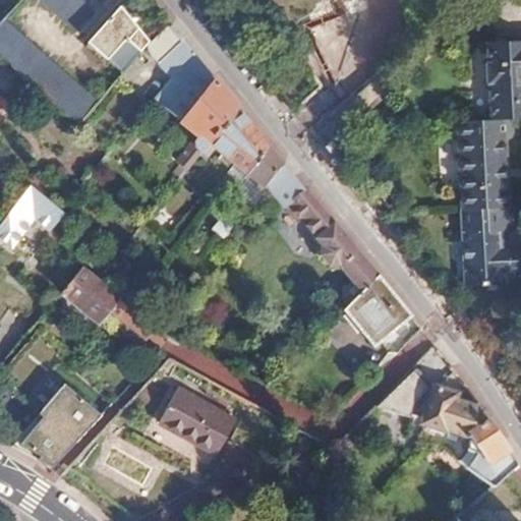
[(36,0),(76,35),(97,11),(83,0),(36,0)]
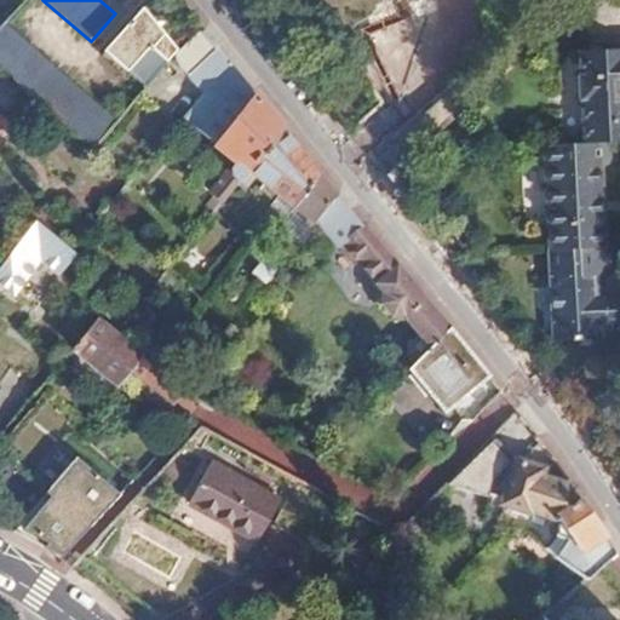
[(189,46),(145,12),(109,55),(151,91),(176,62),(189,46)]
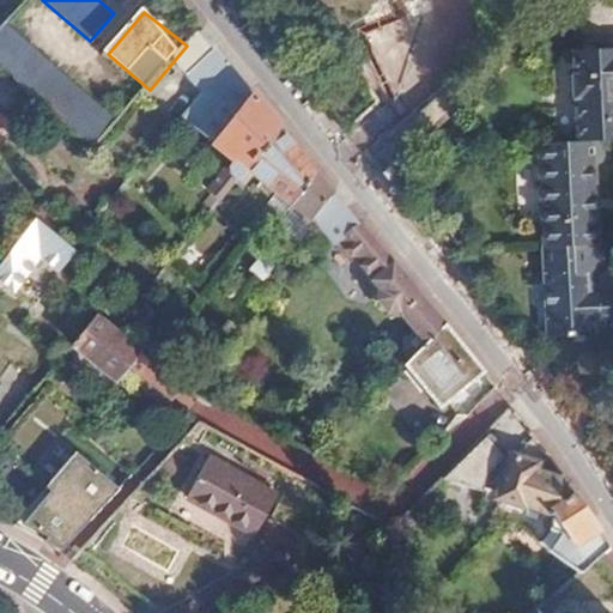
[(5,26),(0,31),(0,65),(99,147),(121,122),(5,26)]
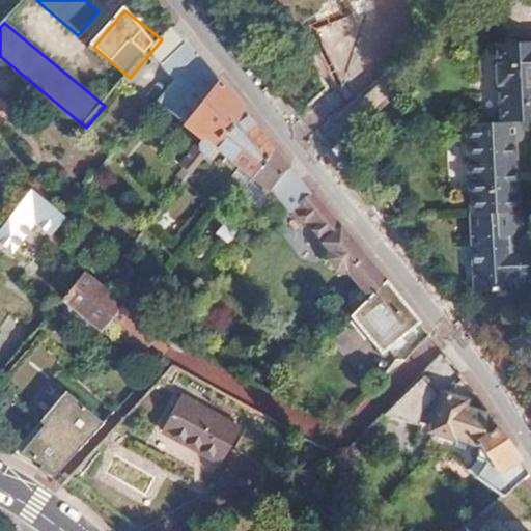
[(175,24),(162,39),(150,53),(176,83),(200,55),(175,24)]
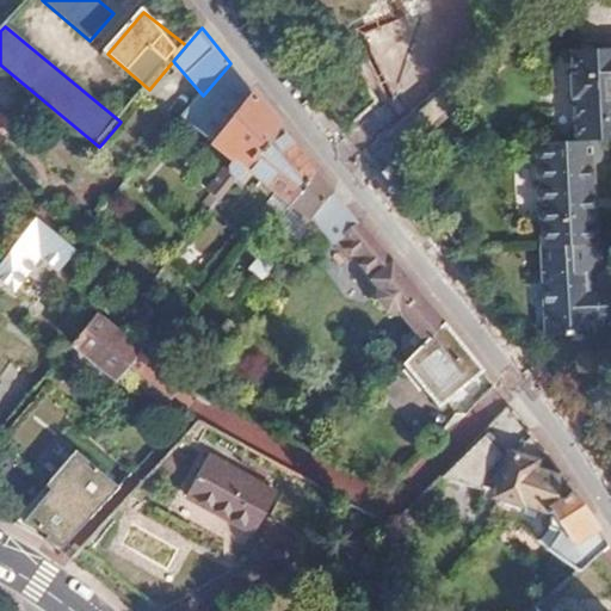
[(578,105),(582,105),(581,148),(610,148),(610,56),(580,59),(580,82),(578,82),(578,105)]
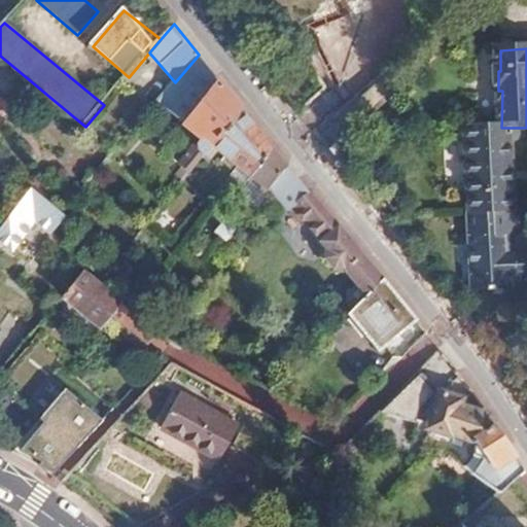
[(175,82),(157,103),(202,139),(195,148),(188,148),(171,169),(174,175),(166,184),(174,190),(208,148),(242,106),(212,70),(199,55),(175,82)]
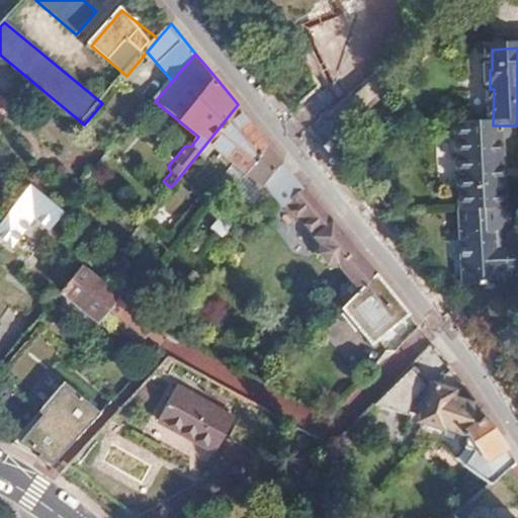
[(393,87),(380,72),(334,112),(347,127),(393,87)]
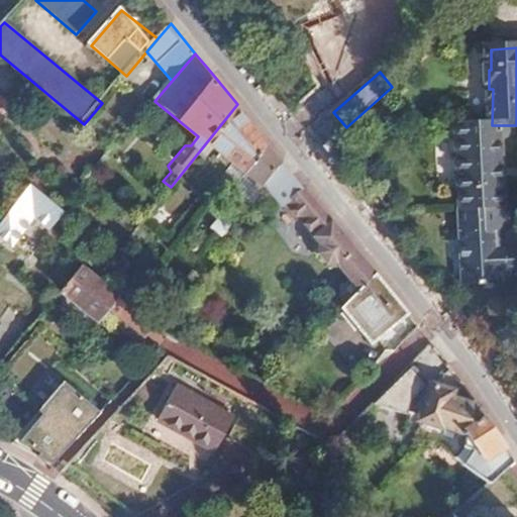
[(211,150),(214,146),(259,183),(255,187),(261,190),(264,186),(284,161),(277,152),(237,104),(204,145),(211,150)]
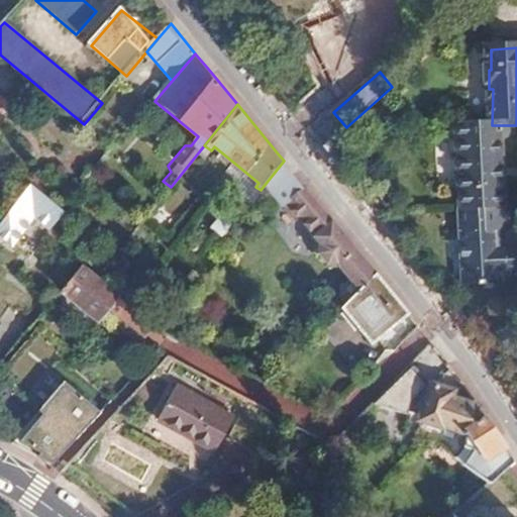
[(516,128),(516,127),(466,128),(468,216),(515,215),(513,145),(516,144),(516,128)]
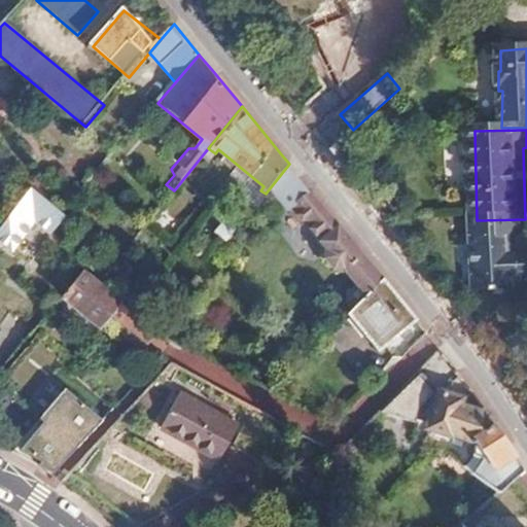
[(306,223),(309,221),(329,244),(326,254),(339,269),(350,269),(361,282),(370,292),(384,278),(385,277),(363,252),(361,253),(340,225),(342,223),(317,195),(316,197),(289,164),(269,189),(281,207),(292,207),(306,223)]
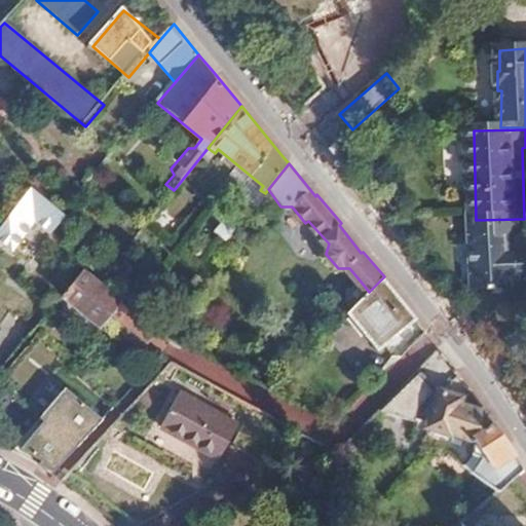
[(62,213),(32,184),(0,226),(0,238),(8,246),(34,219),(45,229),(48,228),(52,232),(65,216),(62,213)]
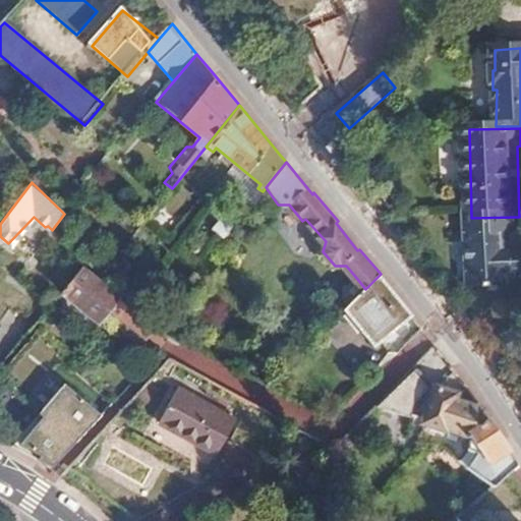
[(213,196),(203,209),(231,230),(240,219),(213,196)]
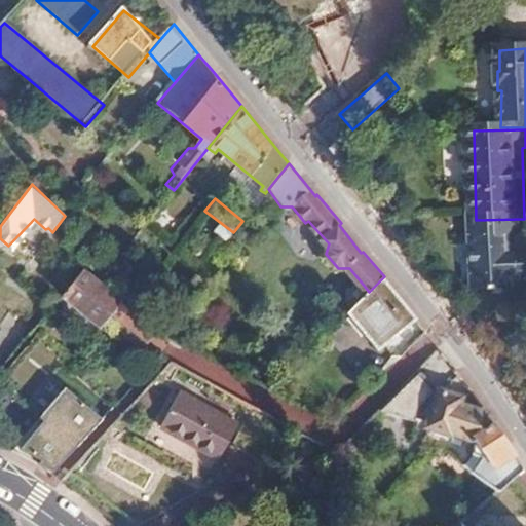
[(476,220),(475,220),(477,294),(516,294),(517,284),(525,284),(525,254),(524,254),(516,255),(516,239),(525,238),(525,218),(524,219),(476,220)]
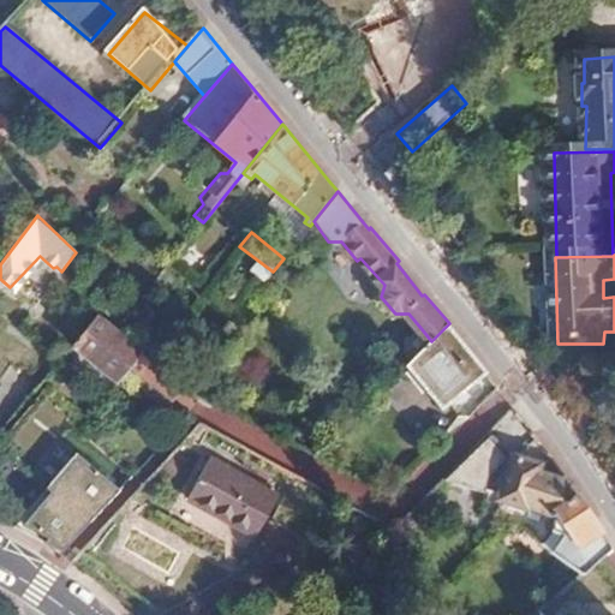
[(614,279),(603,280),(603,298),(613,297),(614,279)]
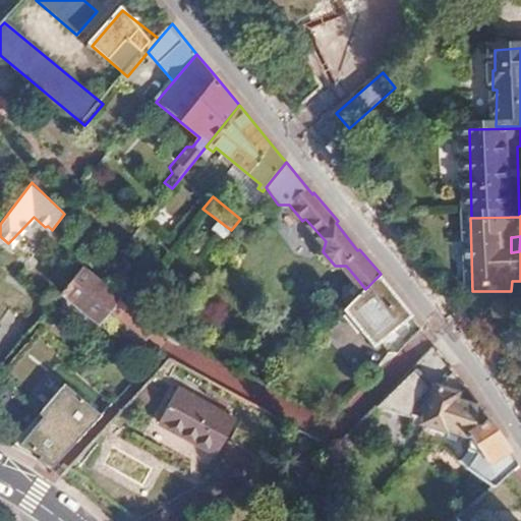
[(123,248),(117,243),(96,270),(100,273),(102,275),(119,252),(123,248)]
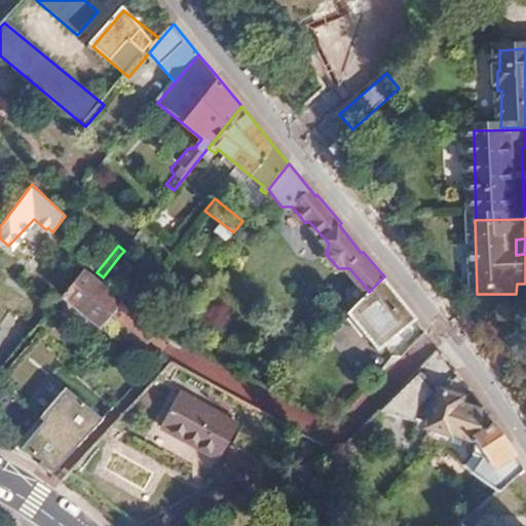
[(143,274),(120,255),(103,277),(110,284),(113,287),(118,282),(126,288),(134,279),(138,282),(143,274)]
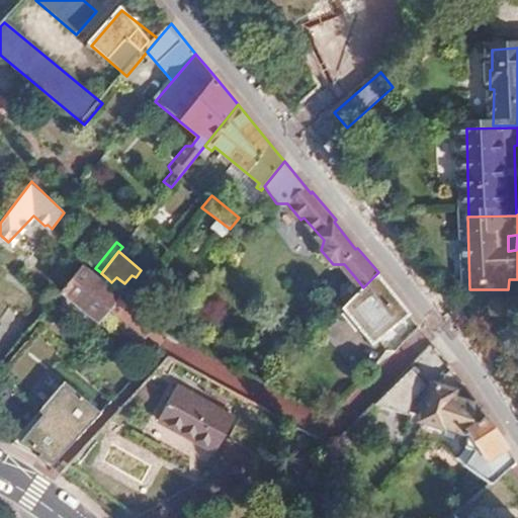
[(81,265),(60,290),(94,323),(103,312),(134,338),(138,335),(153,351),(165,338),(81,265)]
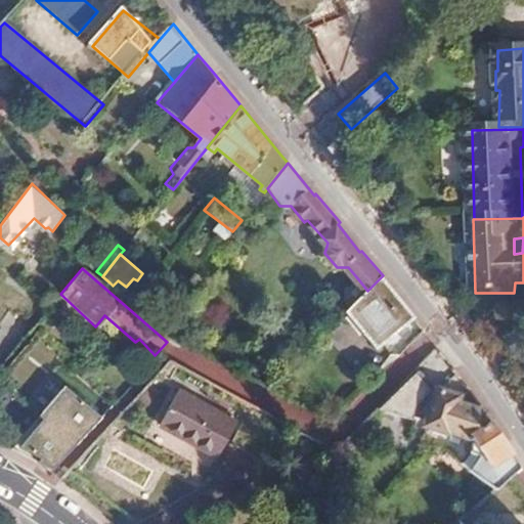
[(367,291),(353,305),(347,311),(379,347),(395,334),(415,317),(382,276),(367,291)]
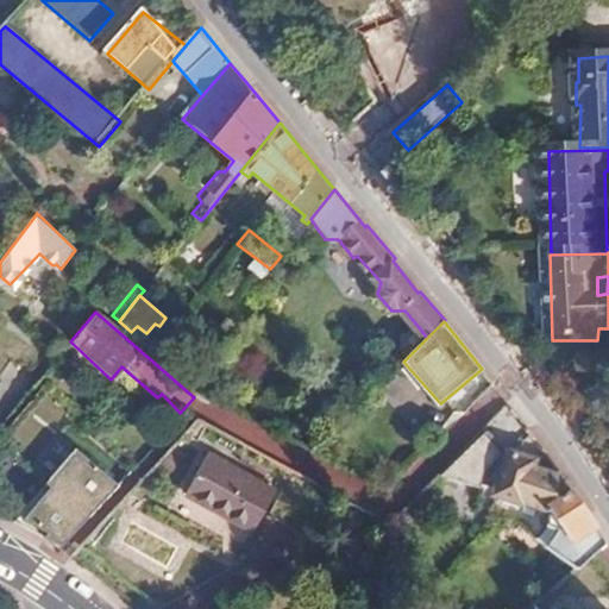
[(410,355),(427,338),(418,326),(410,332),(403,330),(402,346),(410,355)]
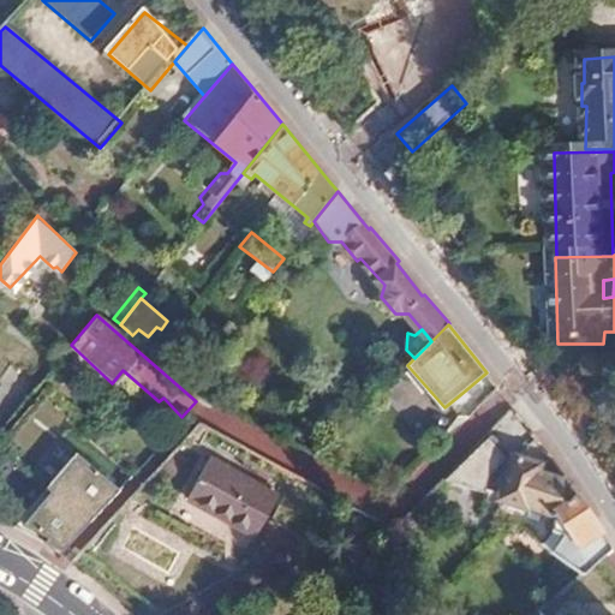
[(0,352),(0,378),(1,380),(12,359),(0,352)]
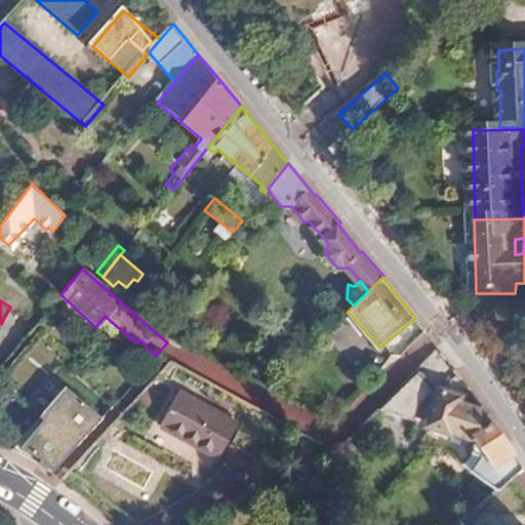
[(422,326),(415,318),(396,334),(403,342),(422,326)]
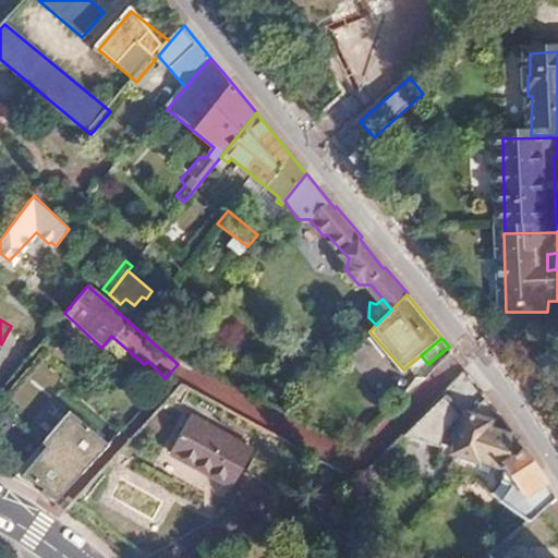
[(547,508),(557,498),(517,440),(488,433),(489,425),(466,421),(465,425),(460,424),(437,400),(399,438),(483,462),(512,471),(505,482),(512,487),(501,502),(531,523),(532,522),(547,508)]
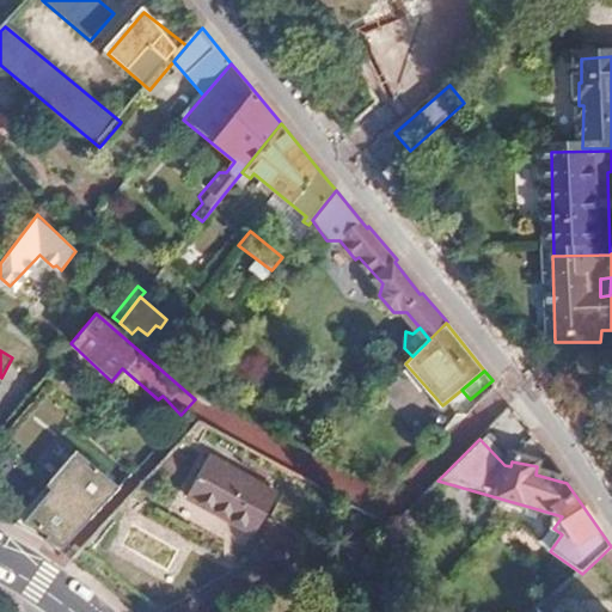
[(128,488),(84,450),(56,482),(63,488),(31,525),(74,545),(128,488)]
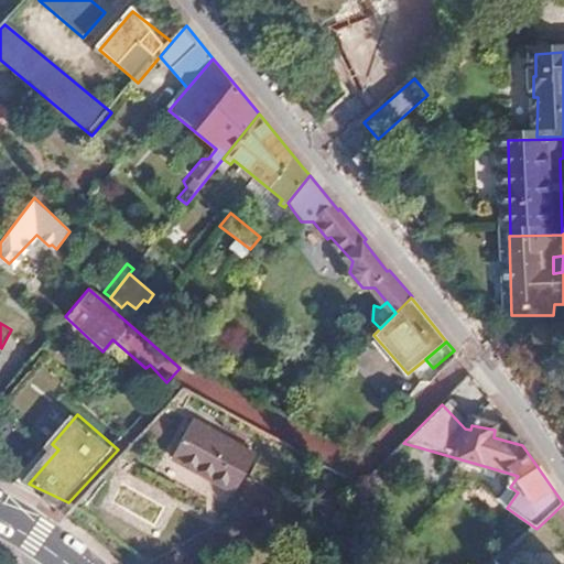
[(192,419),(171,454),(234,491),(255,455),(192,419)]
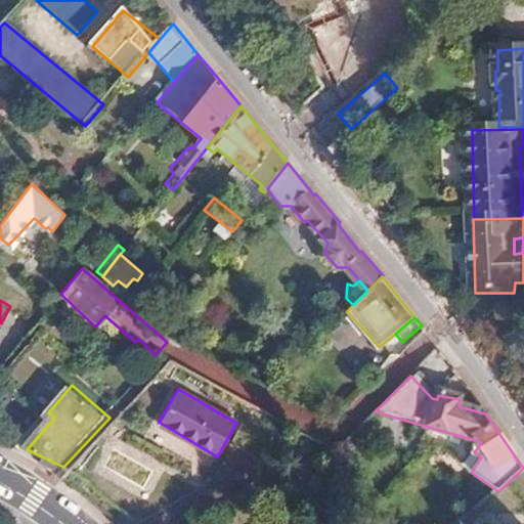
[(481,506),(461,523),(523,523),(523,491),(514,477),(499,490),(498,491),(481,506)]
